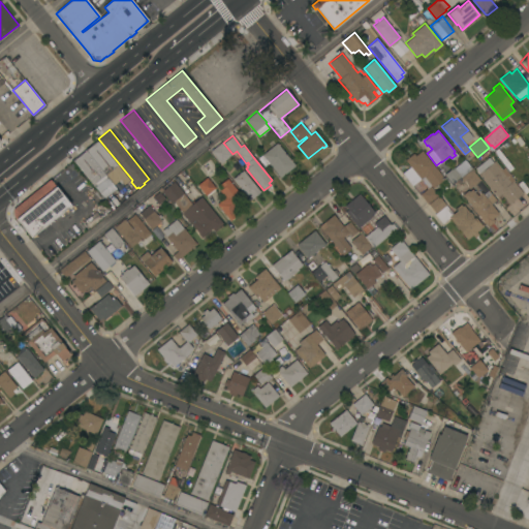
[(130,180),(124,184),(120,179),(114,184),(107,177),(105,175),(106,174),(87,150),(97,141),(130,180)]
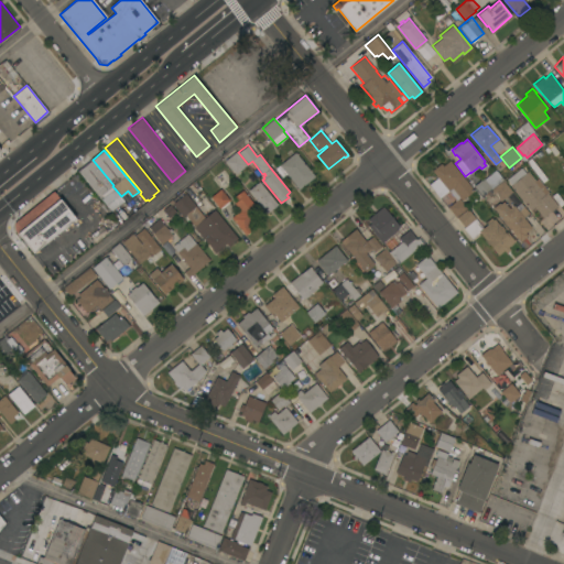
[(225,161),(236,151),(247,164),(236,174),(225,161)]
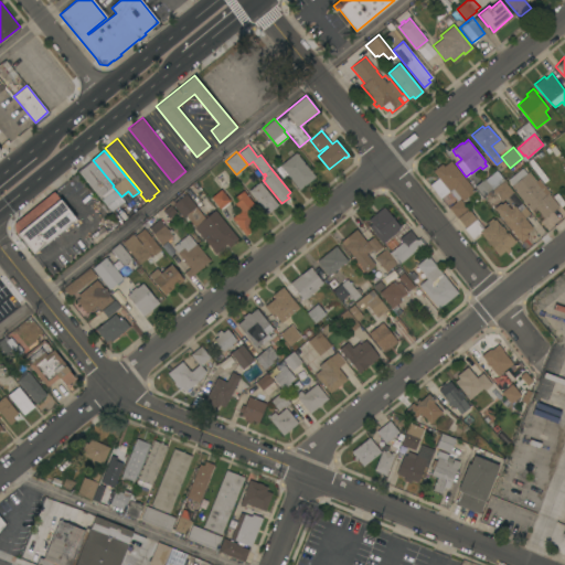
[(316,177),(299,190),(287,173),(281,178),(275,170),(296,152),(316,177)]
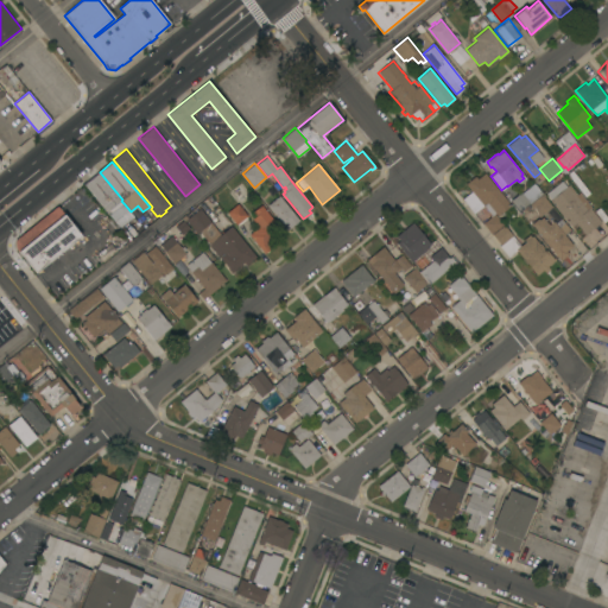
[(84,184),(99,172),(121,201),(124,203),(109,214),(84,184)]
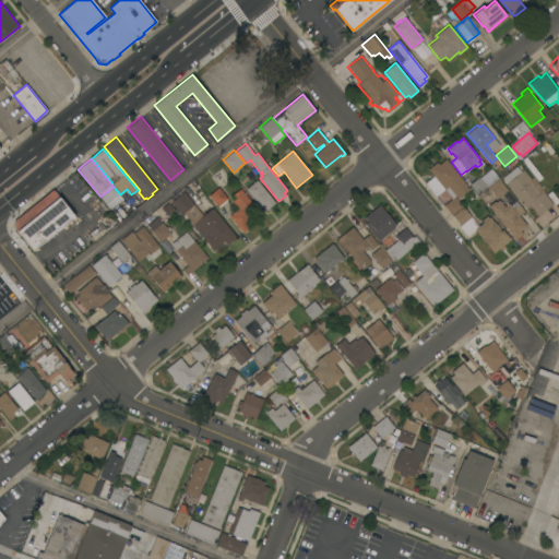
[(443,205),(452,198),(445,189),(437,195),(426,183),(435,177),(428,168),(437,162),(439,164),(445,158),(470,189),(458,198),(455,195),(463,206),(452,215),(443,205)]
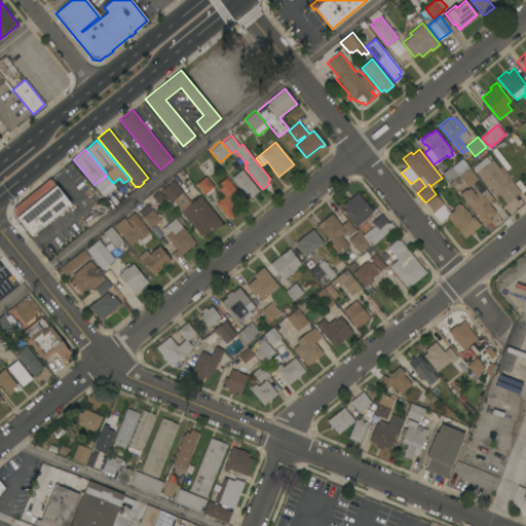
[(462,158),(470,166),(458,176),(457,176),(449,182),(442,174),(451,165),(451,166),(462,158)]
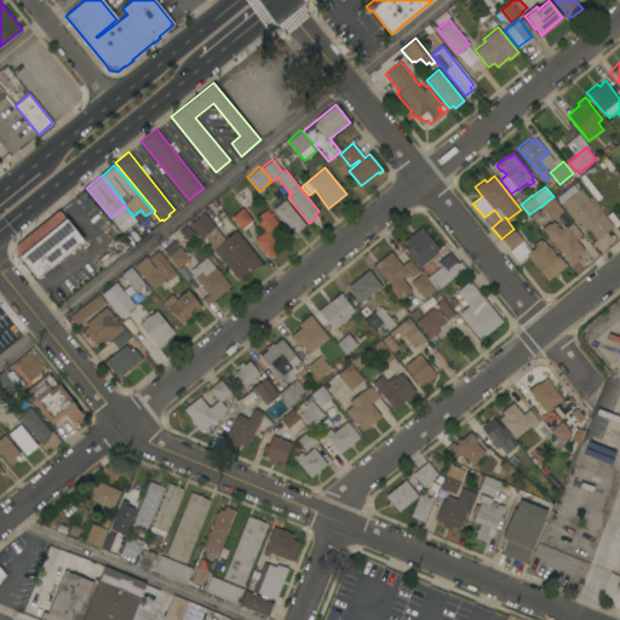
[(561,204),(579,189),(598,213),(602,211),(613,225),(597,239),(587,228),(583,231),(561,204)]
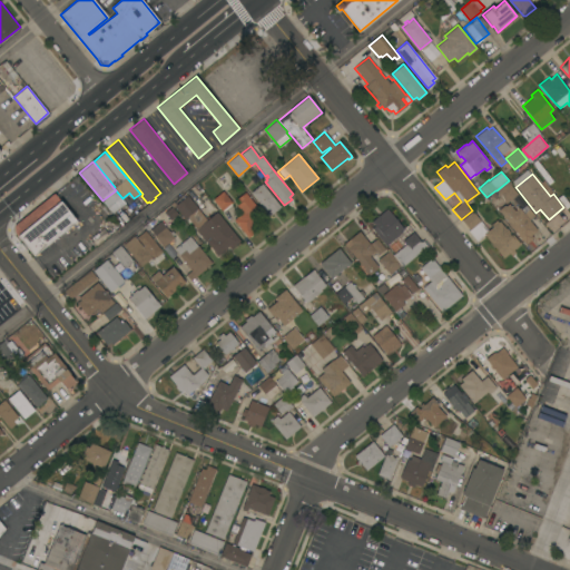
[(497,192),(509,182),(518,194),(517,194),(517,195),(509,202),(509,200),(505,203),(497,192)]
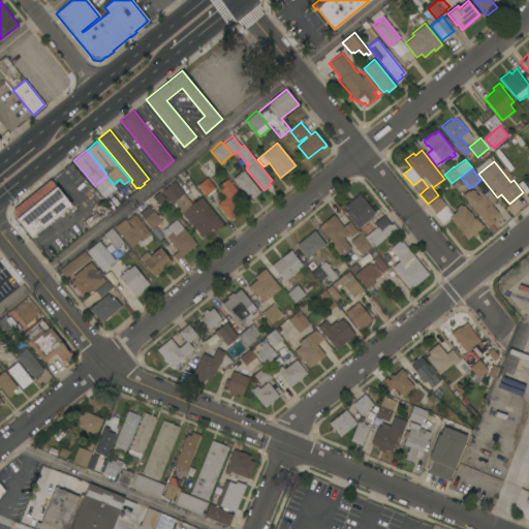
[(260,191),(250,199),(234,178),(243,170),(260,191)]
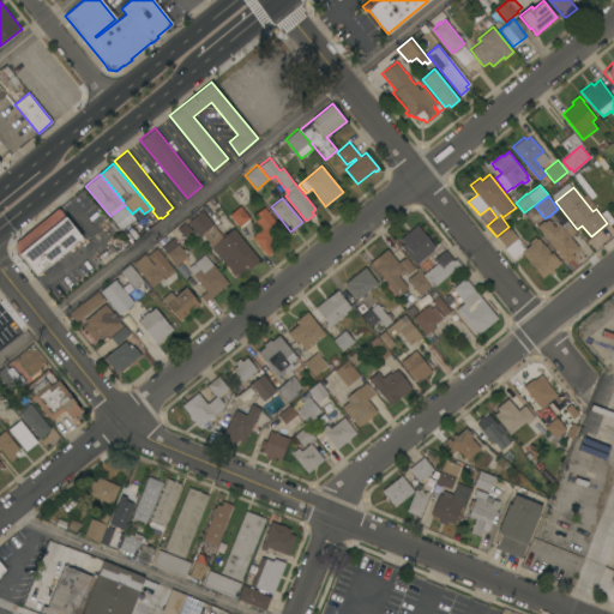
[(250,217),(239,227),(229,215),(240,205),(250,217)]
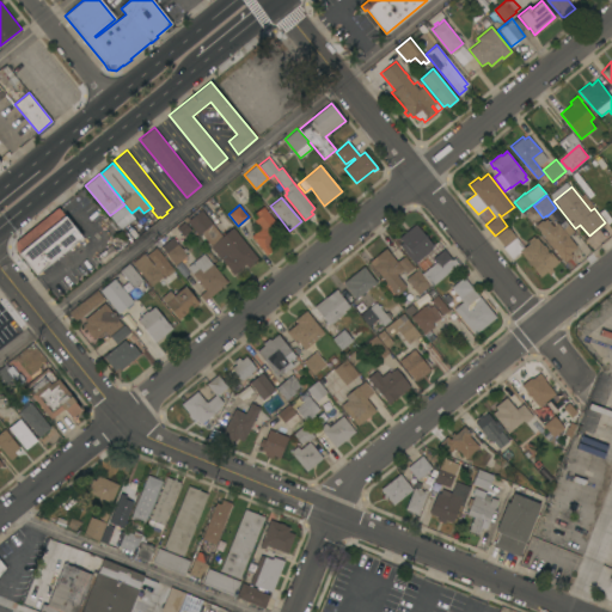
[(286,233),(276,242),(276,243),(270,248),(273,250),(267,255),(251,236),(255,233),(254,232),(259,227),(254,220),(257,218),(255,213),(263,206),(286,233)]
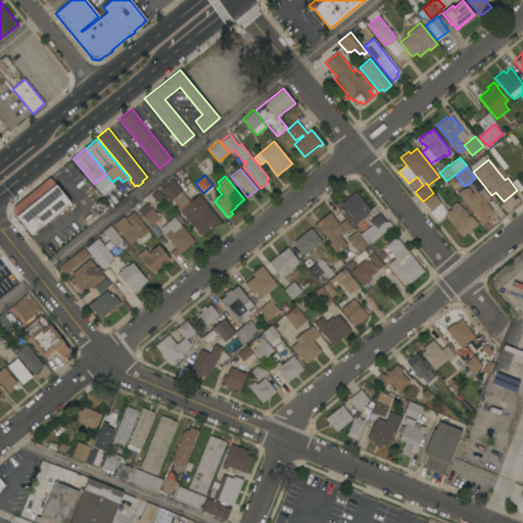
[(31,234),(13,212),(13,205),(49,177),(69,202),(31,234)]
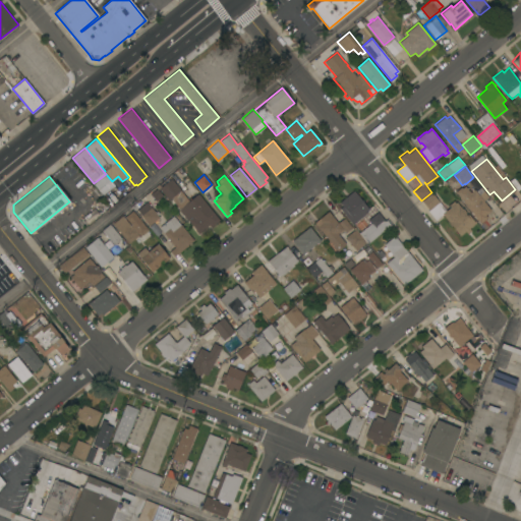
[(220,220),(211,227),(209,224),(207,226),(208,226),(198,234),(194,229),(195,228),(188,220),(187,221),(179,210),(180,209),(171,197),(169,199),(159,188),(172,178),(175,182),(180,177),(186,185),(180,190),(189,200),(198,193),(220,220)]
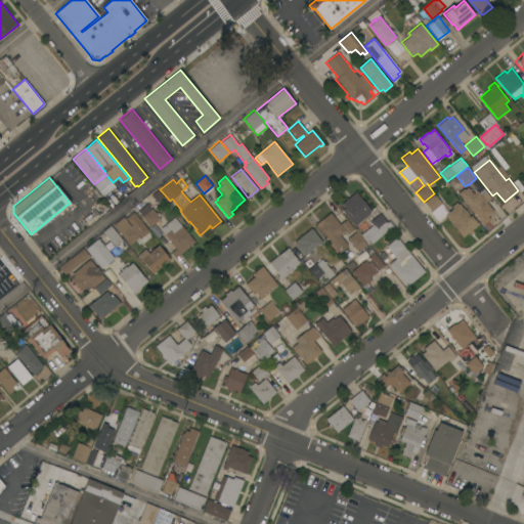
[(479,192),(483,188),(491,199),(492,198),(499,207),(488,216),(490,219),(483,224),(457,192),(464,188),(465,189),(468,186),(473,193),(477,190),(479,192)]
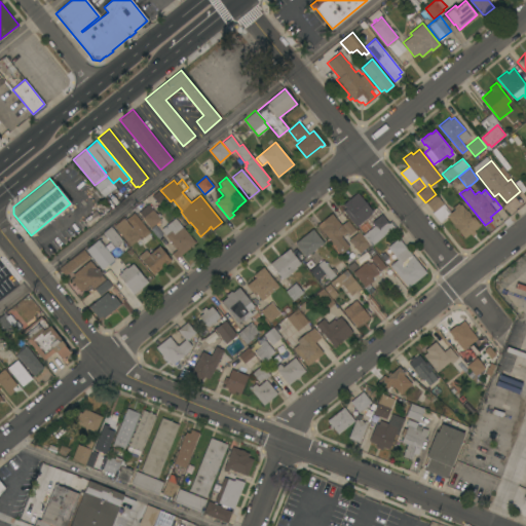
[(373,211),(369,214),(370,216),(365,220),(364,219),(359,223),(343,203),(358,192),(373,211)]
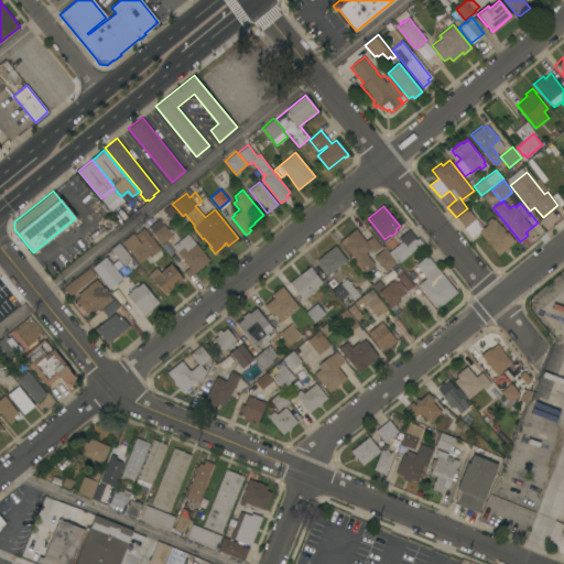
[(467,208),(483,228),(487,224),(486,221),(491,217),(492,219),(494,218),(500,226),(501,225),(517,243),(506,252),(503,250),(498,255),(479,231),(473,238),(464,227),(465,227),(456,217),(467,208)]
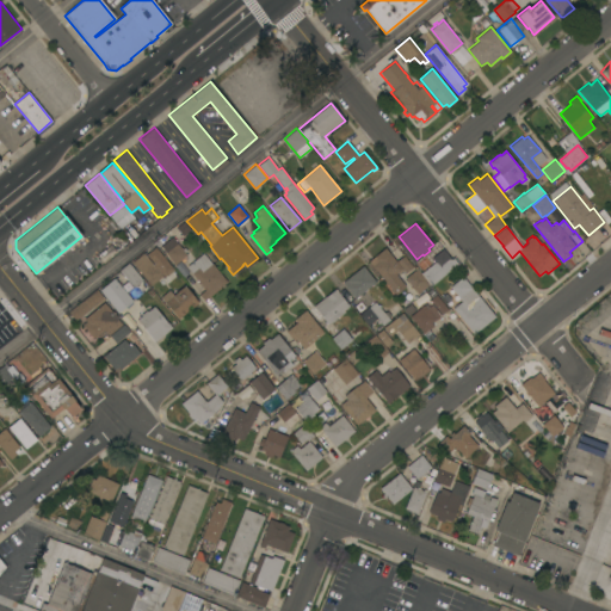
[(172,236),(183,248),(184,247),(187,251),(185,252),(186,254),(174,264),(165,253),(166,252),(161,246),(172,236)]
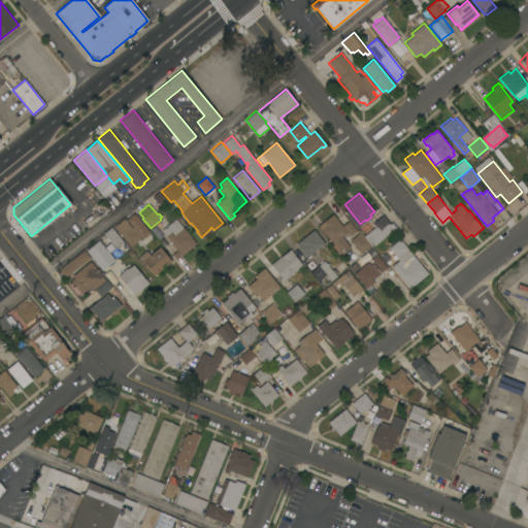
[(150,232),(142,238),(127,220),(134,212),(150,232)]
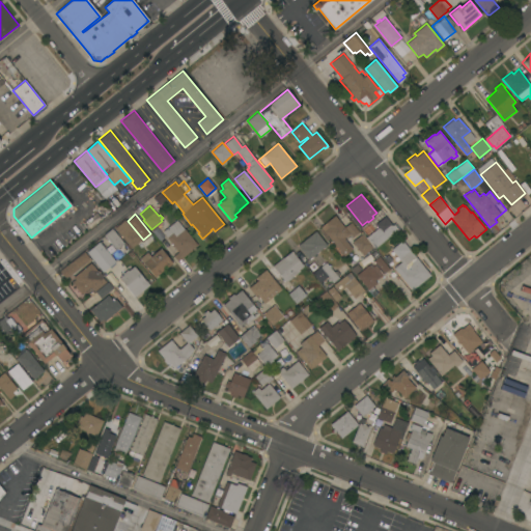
[(334,215),(344,227),(351,222),(359,231),(353,236),(351,234),(347,238),(346,235),(343,238),(353,248),(344,255),(320,227),(334,215)]
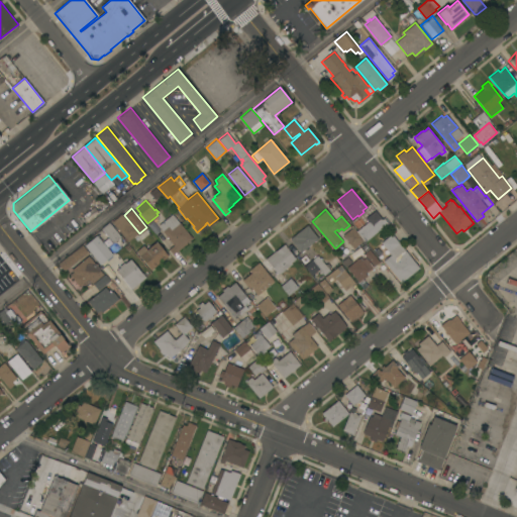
[(386,224),(365,241),(356,231),(369,221),(366,218),(375,210),(386,224)]
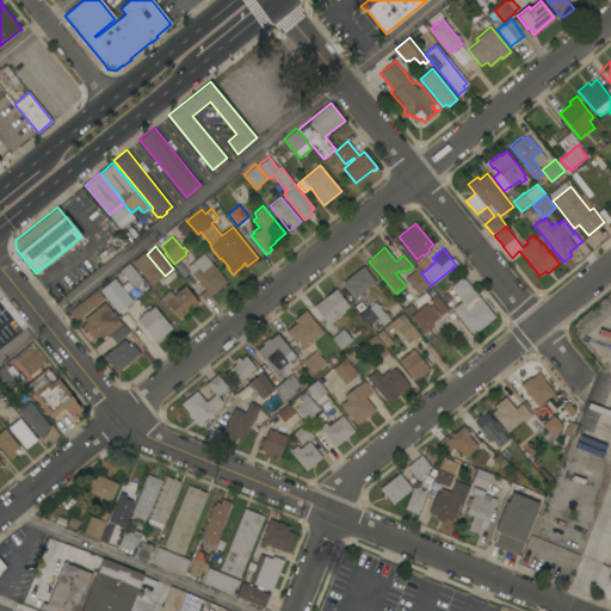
[(133,261),(143,252),(162,276),(152,285),(133,261)]
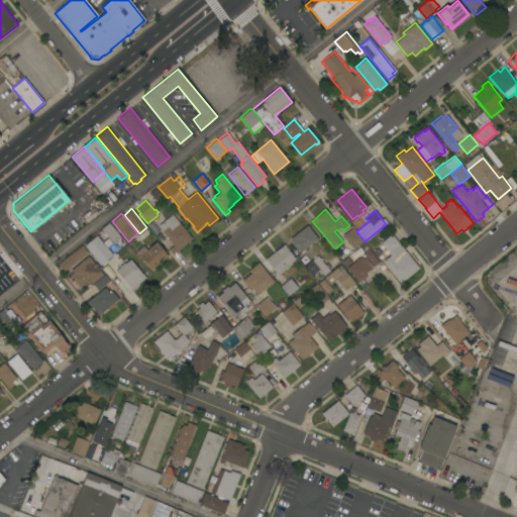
[(163,230),(159,225),(172,214),(179,222),(180,222),(192,238),(186,242),(187,243),(173,254),(169,248),(174,244),(163,230)]
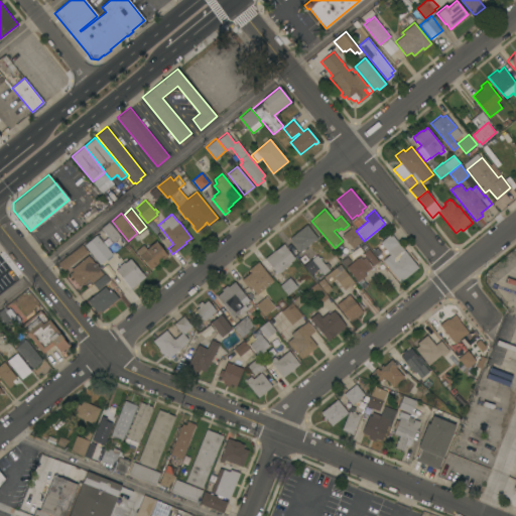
[(101,228),(109,222),(121,236),(113,242),(101,228)]
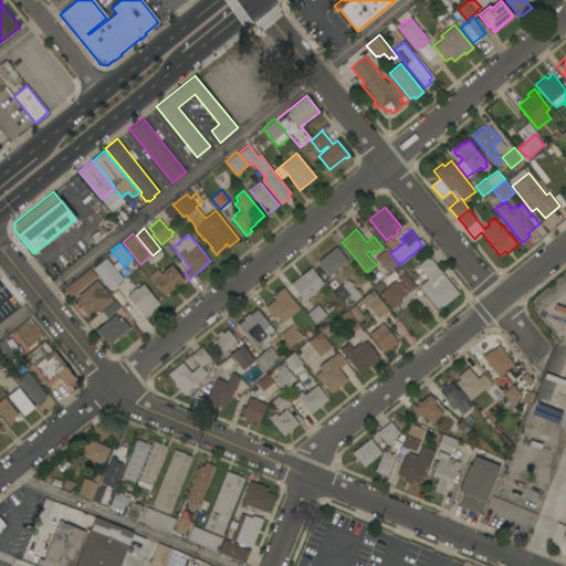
[(329,276),(317,262),(336,245),(348,261),(329,276)]
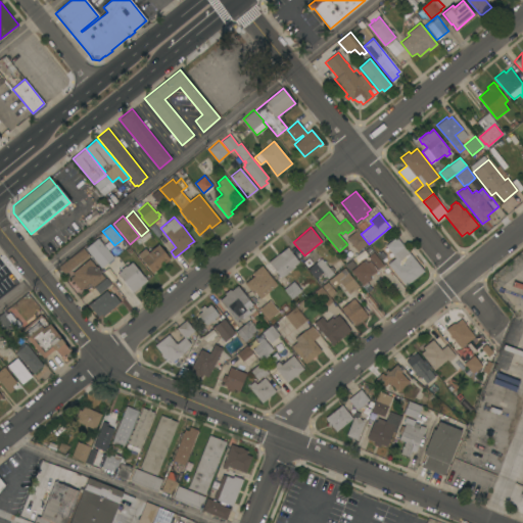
[(357,230),(367,243),(358,251),(346,238),(357,230)]
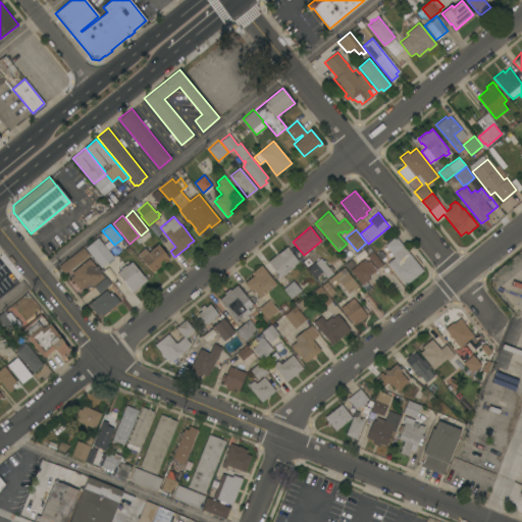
[(423,270),(405,285),(386,263),(395,257),(384,245),(395,236),(423,270)]
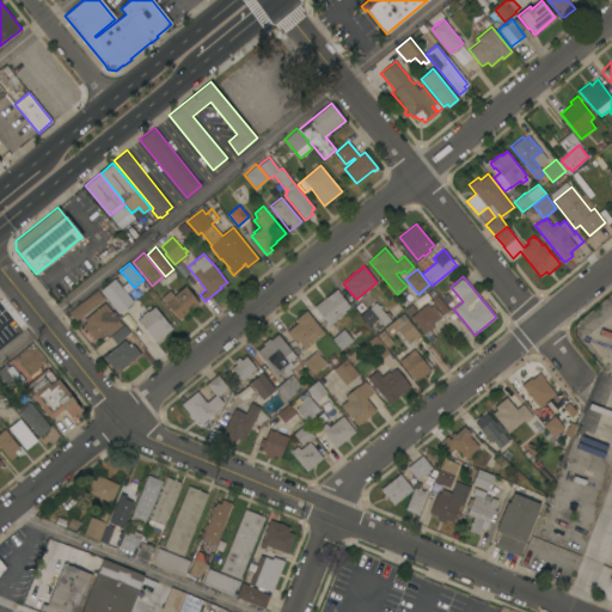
[(99,291),(115,277),(133,300),(132,303),(133,304),(127,308),(126,307),(118,313),(99,291)]
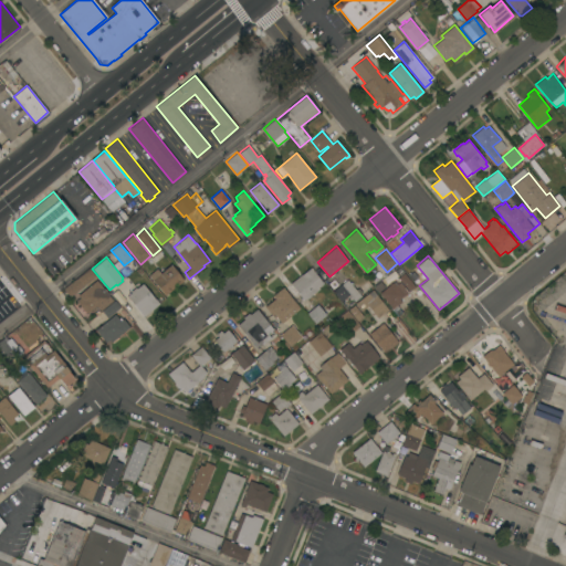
[(148,275),(157,269),(160,273),(170,264),(184,280),(165,295),(148,275)]
